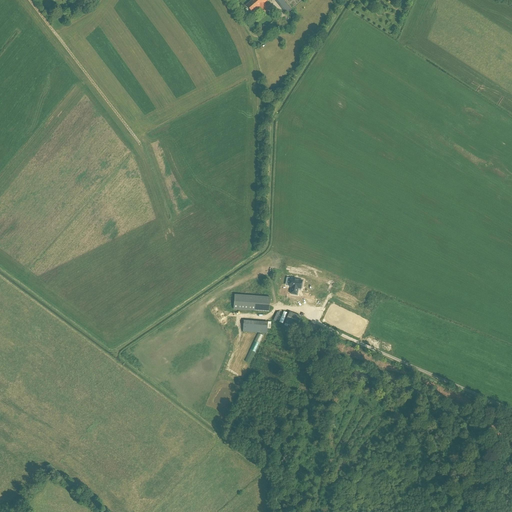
[(260,7),(264,13),(270,8),(267,4),(266,6),(264,4),(267,0),(251,0),(252,0),(246,5),(252,12),(258,8),(260,7)]
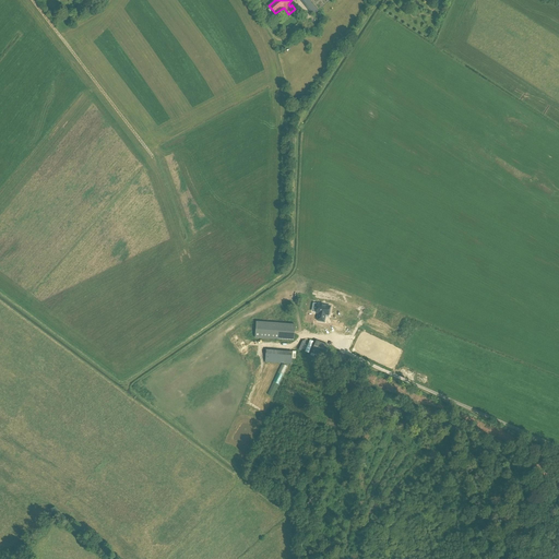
[(305,0),(301,2),(312,15),(318,11),(308,0),(305,0)]
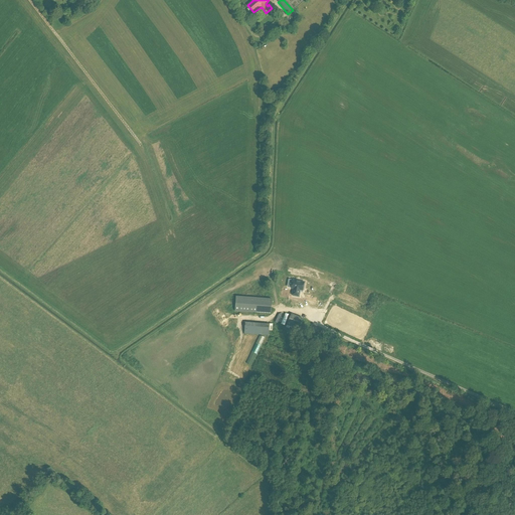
[(303,291),(304,282),(292,282),(291,290),(294,290),(293,297),(300,297),(300,293),(300,291),(303,291)]
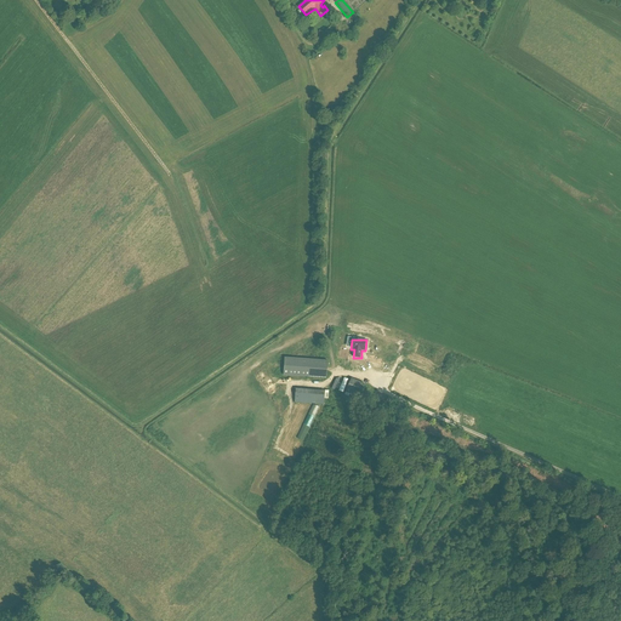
[(337,359),(342,354),(337,349),(331,354),(337,359)]
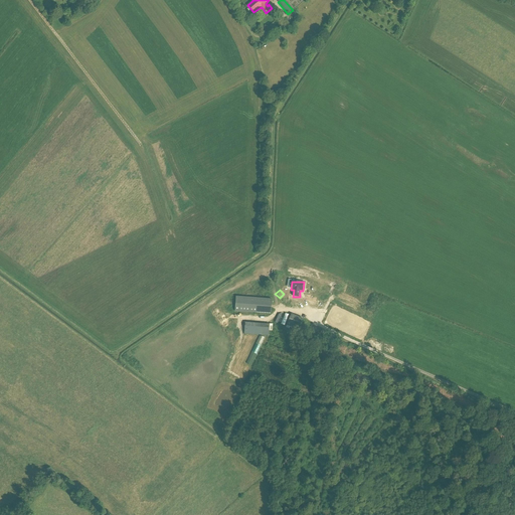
[(271,314),(272,299),(236,297),(235,311),(271,314)]
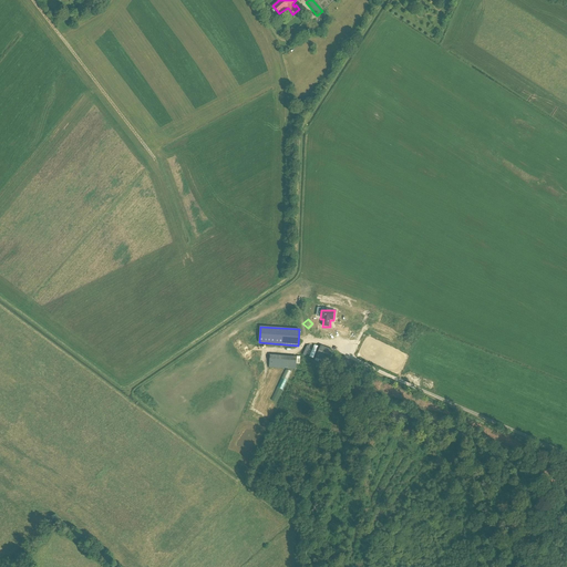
[(316,357),(329,361),(333,350),(321,346),(316,357)]
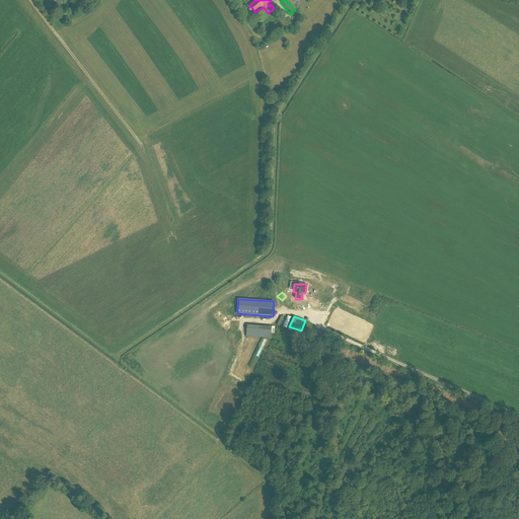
[(246,337),(271,339),(272,334),(275,334),(275,326),(272,326),(252,324),(247,324),(246,337)]
